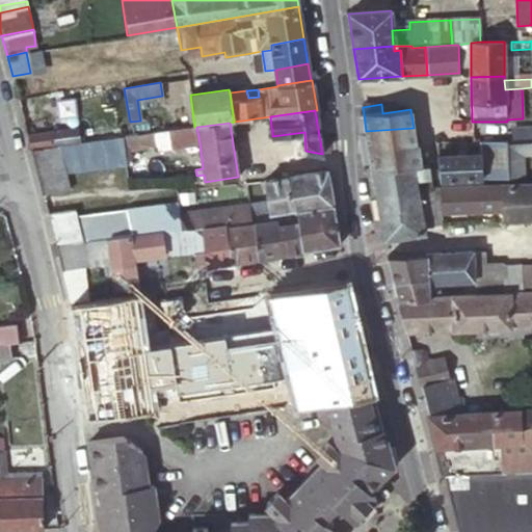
[(516,139),(531,138),(531,137),(531,126),(516,127),(516,139)]
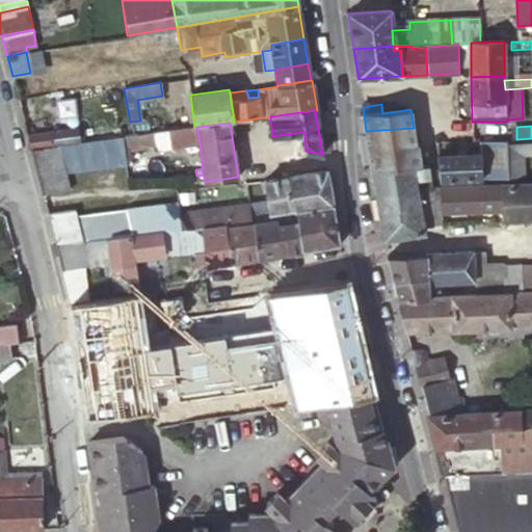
[(31,150),(80,142),(78,127),(27,134),(31,150)]
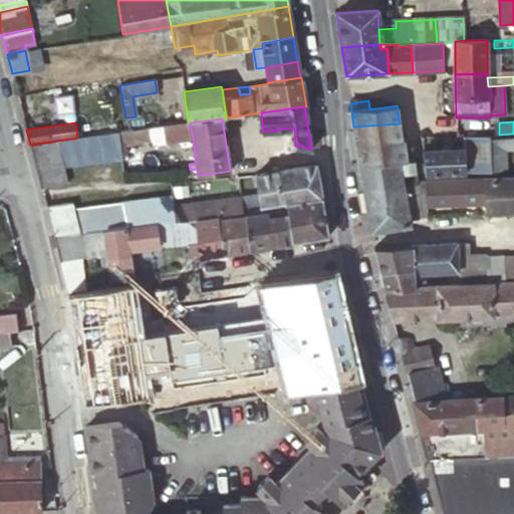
[(193,139),(190,122),(188,122),(149,127),(150,140),(151,144),(193,139)]
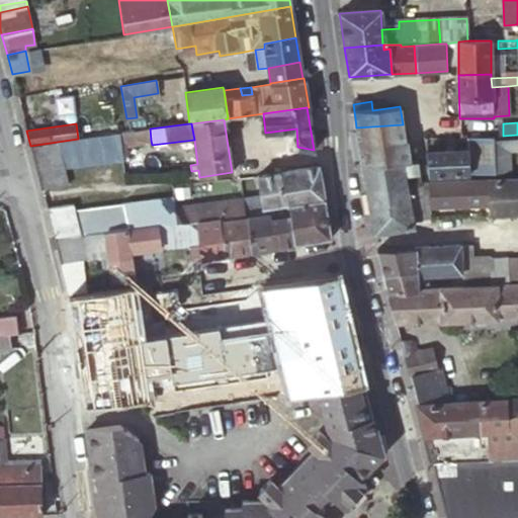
[(362,166),(410,161),(407,140),(405,140),(403,124),(356,127),(359,145),(362,166)]
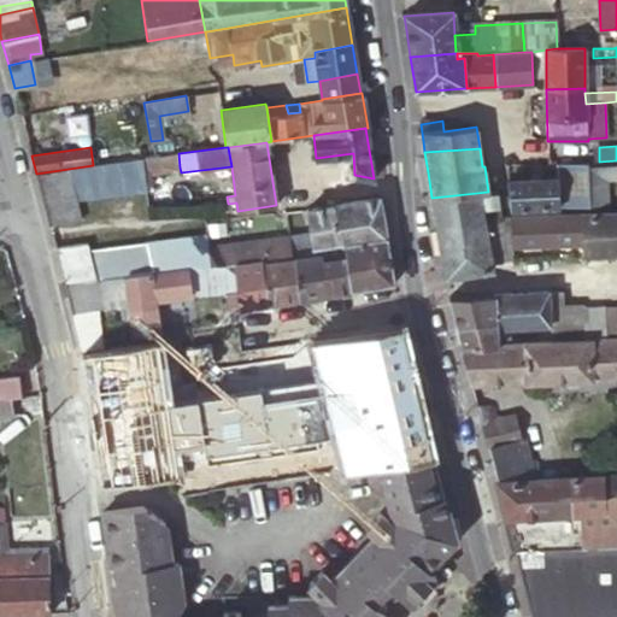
[(162,170),(180,168),(178,153),(160,157),(162,170)]
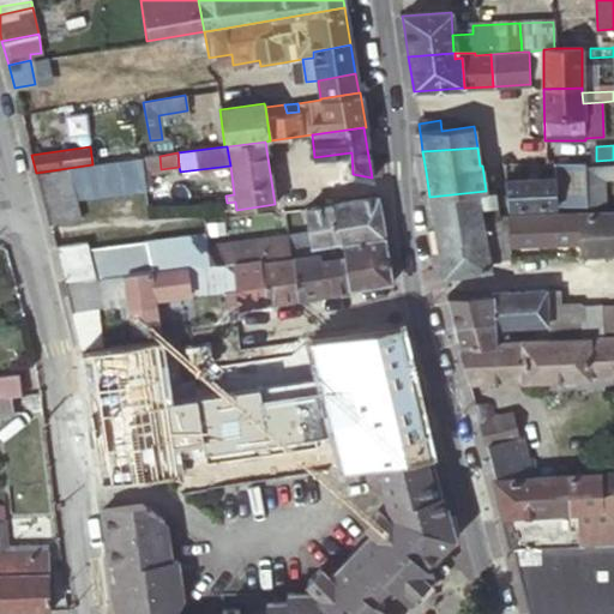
[(160,156),(154,156),(140,158),(144,186),(152,185),(151,170),(161,169),(160,156)]
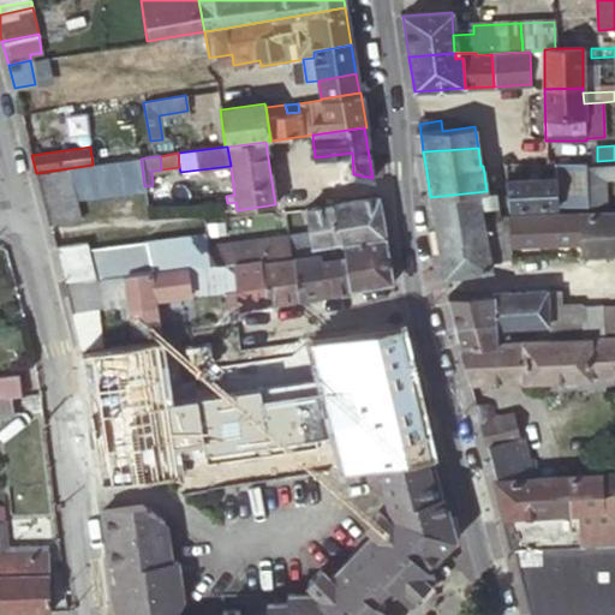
[(141,159),(93,165),(36,173),(48,224),(81,219),(76,199),(145,190),(144,186),(141,159)]
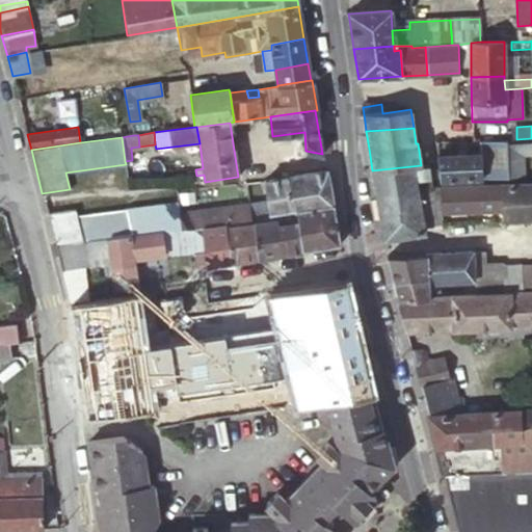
[(516,139),(507,139),(509,176),(524,175),(522,153),(531,153),(531,138),(516,139)]
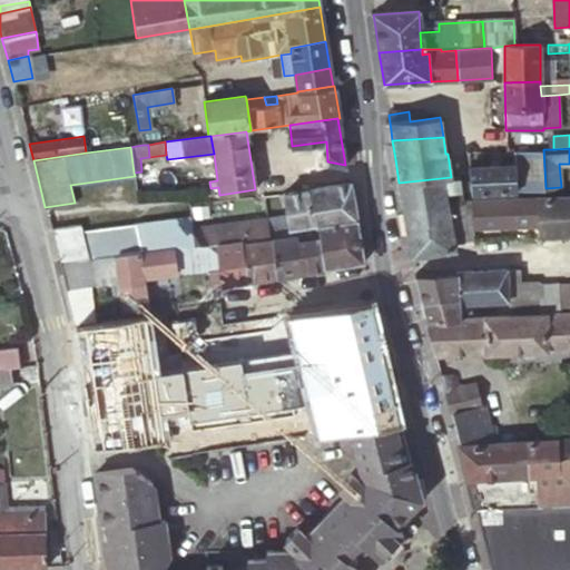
[(546,188),(543,149),(513,151),(514,164),(469,166),(472,193),(546,188)]
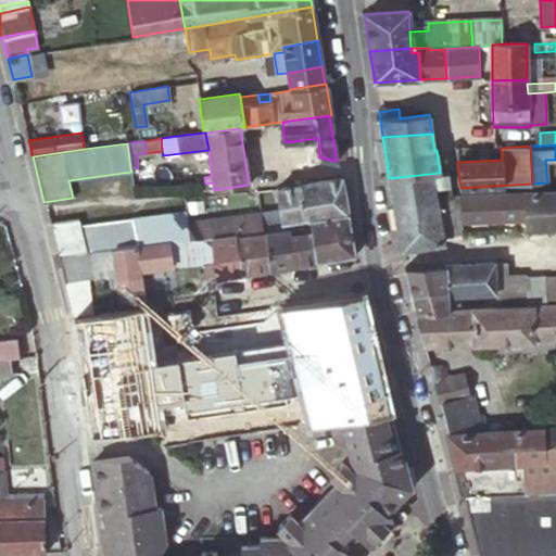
[(443,243),(442,227),(439,198),(460,196),(460,194),(452,194),(447,172),(440,173),(389,178),(393,206),(402,251),(443,243)]
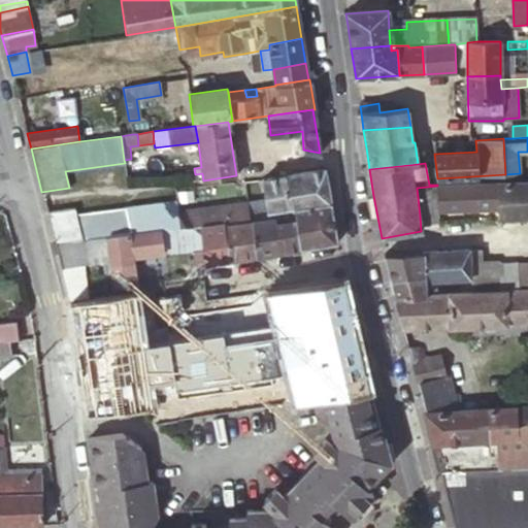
[(325,168),(322,169),(286,174),(291,208),(294,208),(331,203),(325,168)]
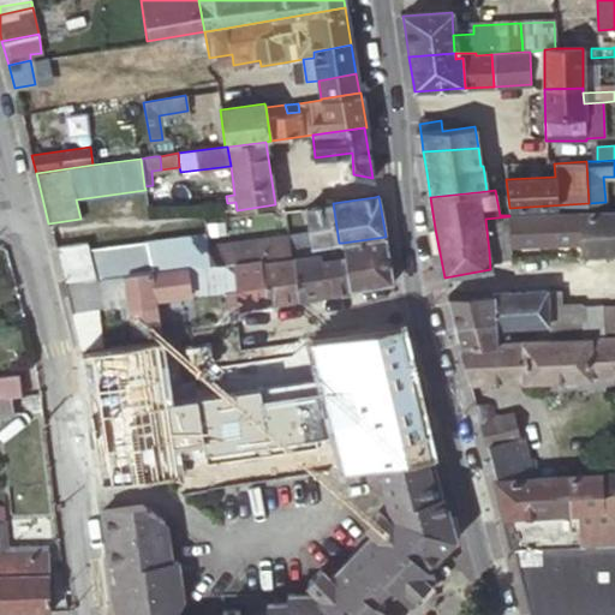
[(333,203),(306,208),(310,236),(311,246),(339,243),(333,203)]
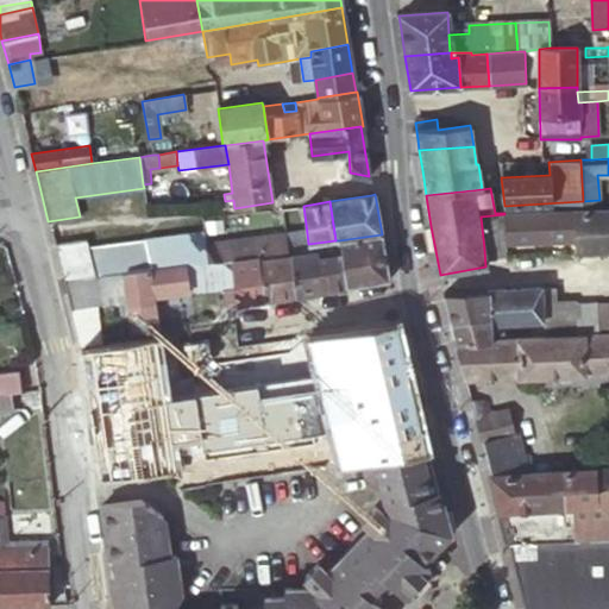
[(576,250),(608,248),(608,207),(583,209),(573,209),(576,242),(576,250)]
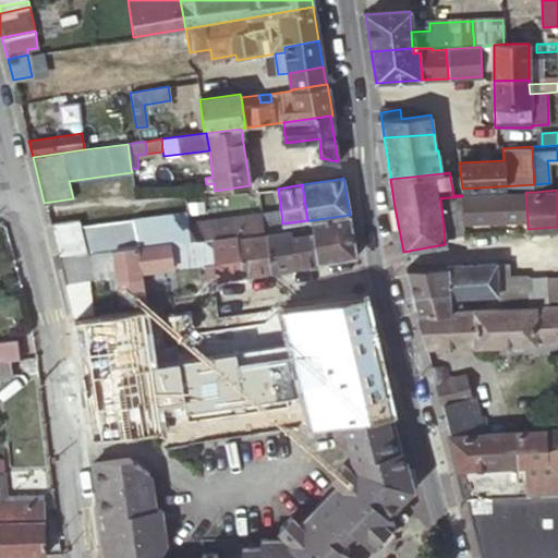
[(462,196),(464,223),(528,221),(525,192),(462,195),(462,196)]
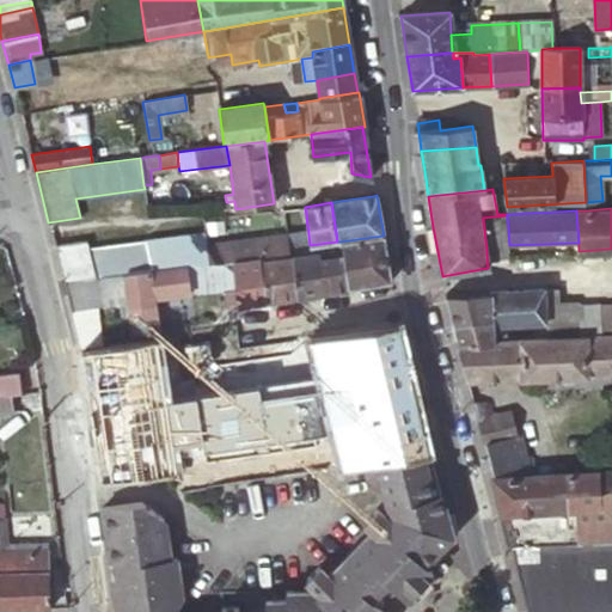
[(487,250),(509,245),(507,215),(483,218),(487,250)]
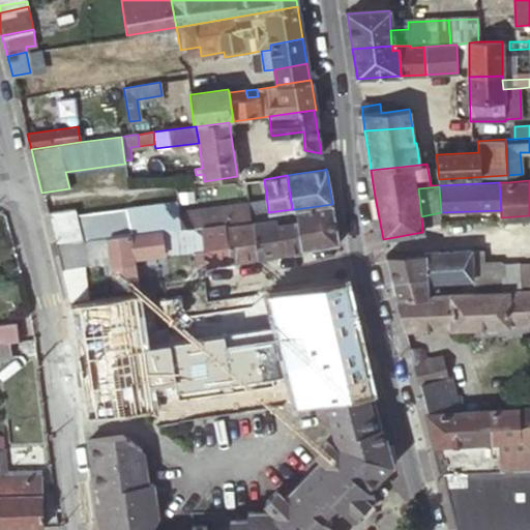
[(56,245),(86,240),(96,239),(107,238),(160,230),(163,230),(180,228),(178,212),(177,201),(76,214),(75,208),(47,212),(56,245)]
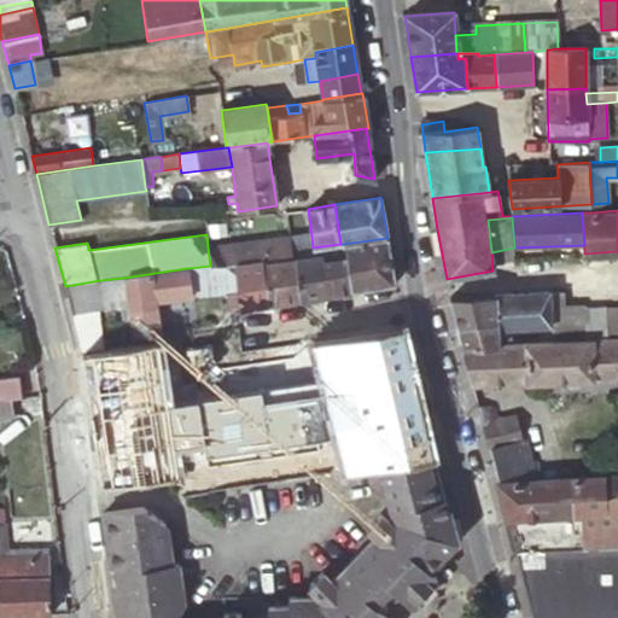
[(210,266),(233,262),(261,258),(261,264),(292,260),(291,254),(290,240),(289,235),(208,248),(210,266)]
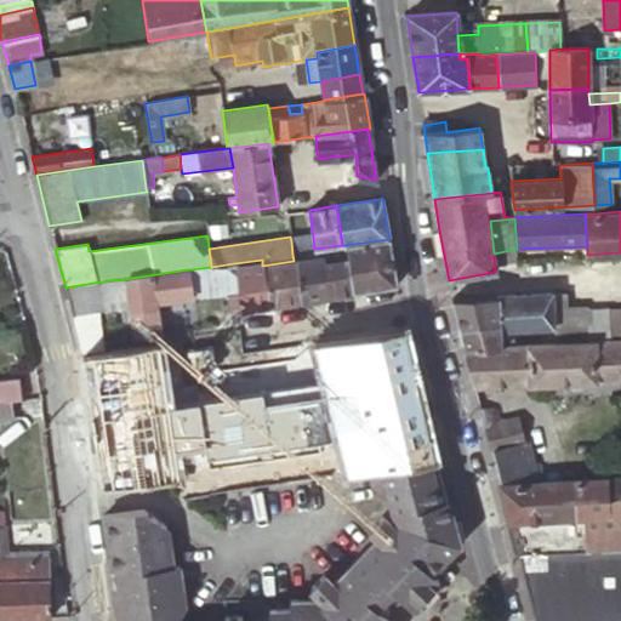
[(291,241),(292,255),(312,252),(315,252),(314,249),(313,238),(291,241)]
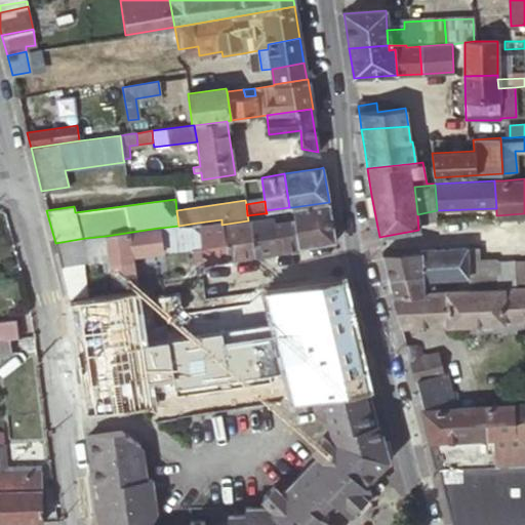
[(335,241),(329,202),(292,207),(298,247),(335,241)]
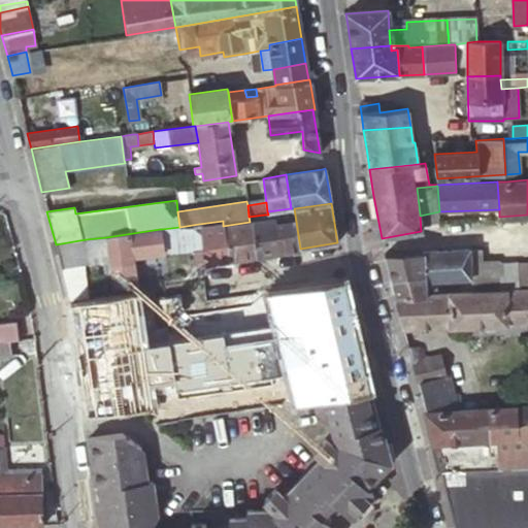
[(294,208),(291,208),(267,211),(268,215),(265,215),(266,222),(270,222),(271,226),(281,225),(285,251),(300,249),(294,208)]
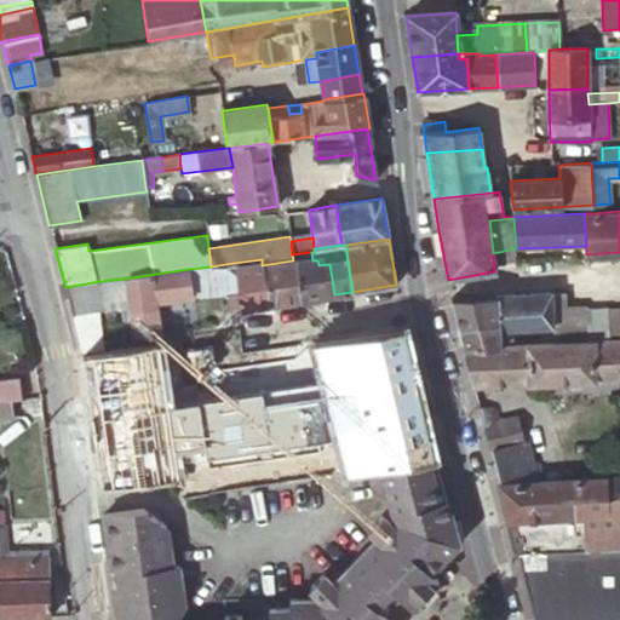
[(293,260),(299,300),(322,297),(319,265),(317,260),(313,260),(311,252),(292,254),(293,260)]
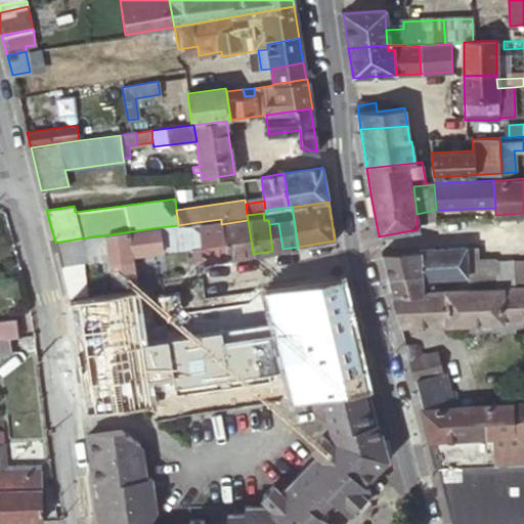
[(221,219),(198,222),(201,245),(190,247),(192,261),(195,262),(226,258),(221,224),(221,219)]
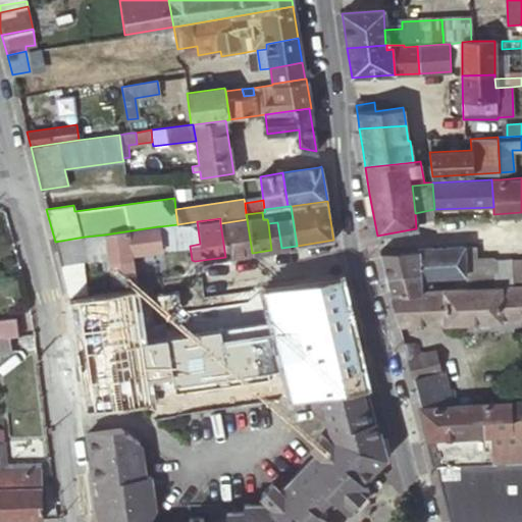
[(225,257),(252,253),(247,219),(220,223),(225,257)]
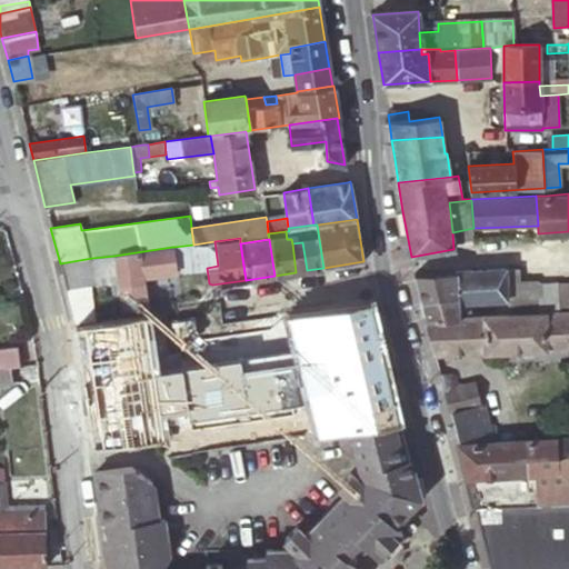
[(215,241),(193,245),(197,269),(207,268),(218,266),(215,241)]
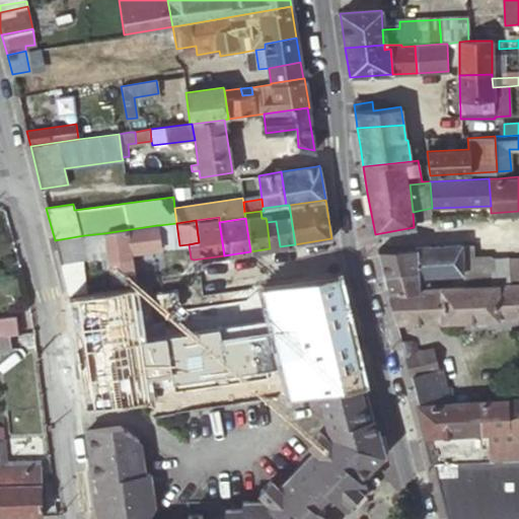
[(270,248),(280,246),(276,221),(267,222),(270,248)]
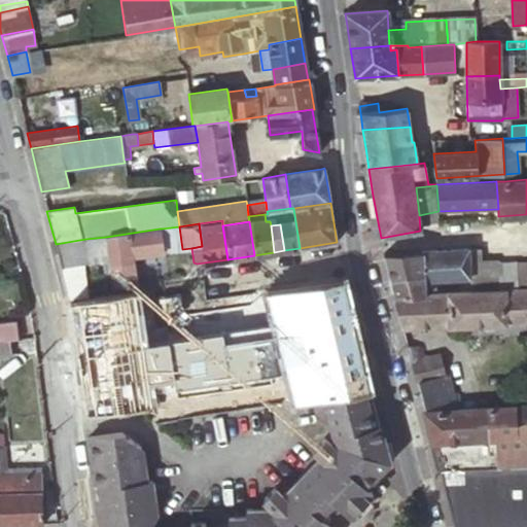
[(179,226),(162,229),(165,251),(182,249),(179,226)]
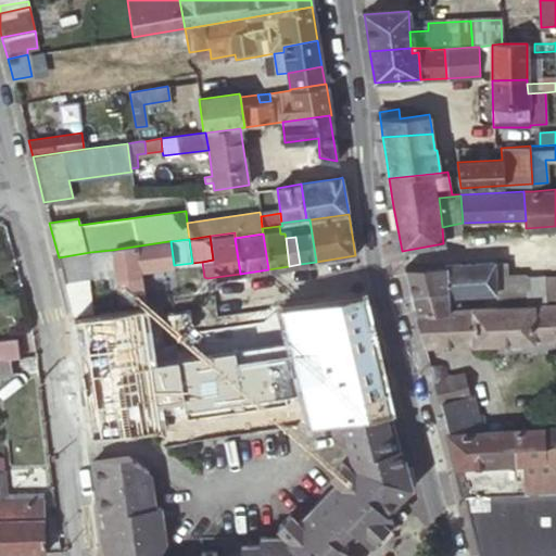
[(118,292),(119,303),(133,301),(144,300),(140,270),(173,265),(168,241),(112,250),(116,276),(116,279),(118,292)]
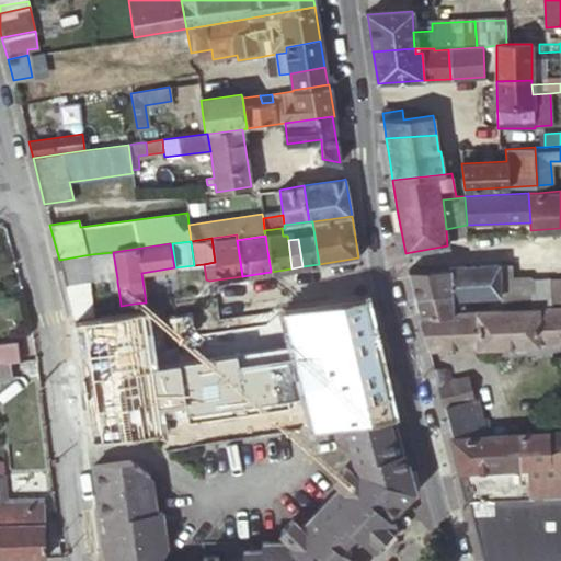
[(91,254),(94,282),(117,278),(113,252),(102,253),(91,254)]
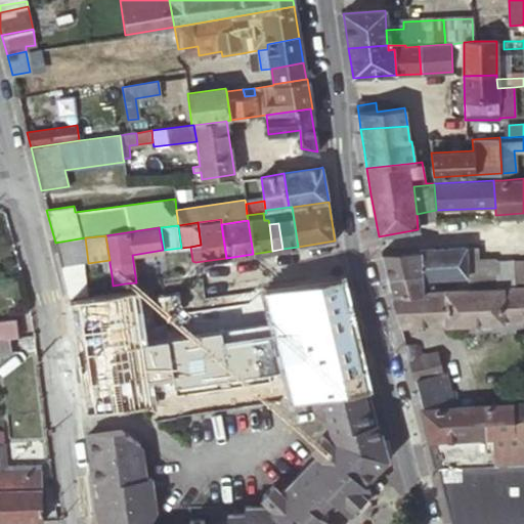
[(55,243),(61,266),(70,265),(88,263),(85,237),(55,243)]
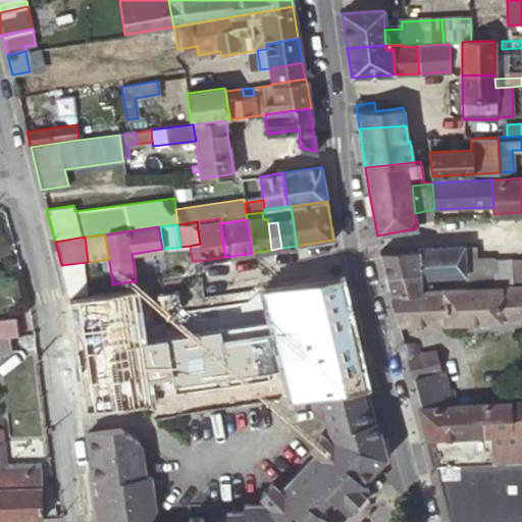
[(467,279),(467,289),(472,289),(483,289),(494,288),(493,268),(482,269),(471,269),(471,246),(464,247),(465,274),(465,279),(467,279)]
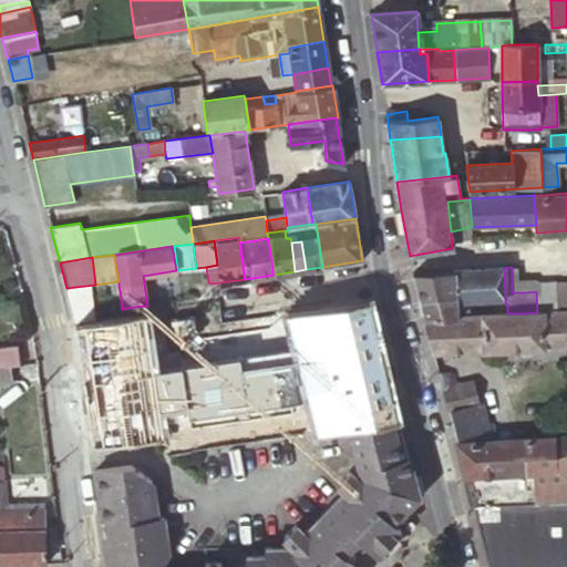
[(467,300),(505,298),(504,268),(454,270),(455,300),(467,300)]
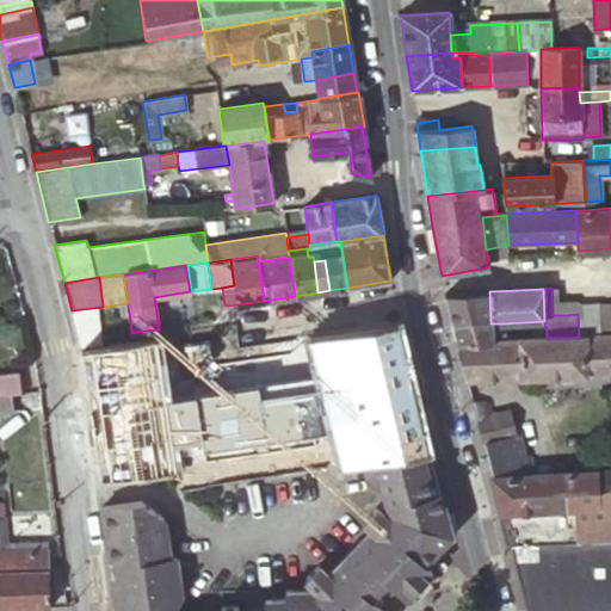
[(451,322),(452,326),(491,323),(489,291),(444,294),(446,303),(450,315),(451,322)]
